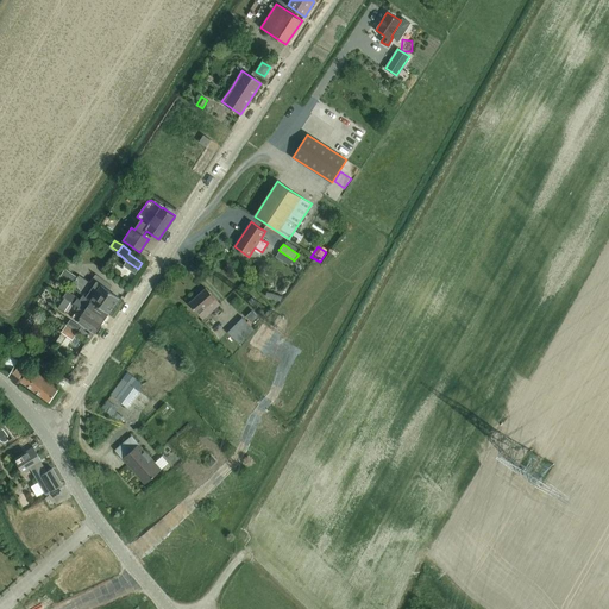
[(66,269),(60,277),(62,280),(68,284),(71,287),(82,294),(82,295),(86,296),(94,284),(92,283),(79,275),(77,277),(75,276),(68,271),(66,269)]
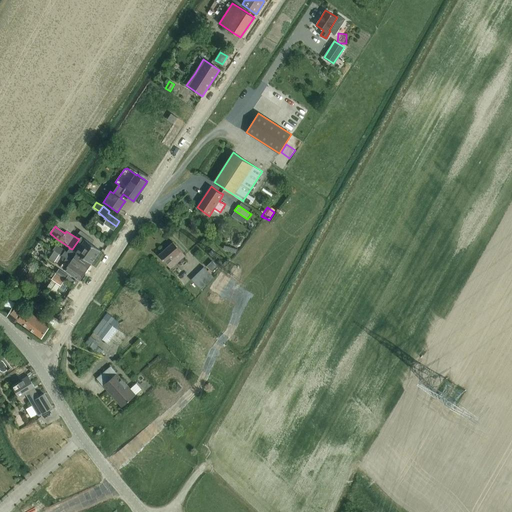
[(79,239),(72,249),(92,263),(100,250),(81,236),(79,239)]
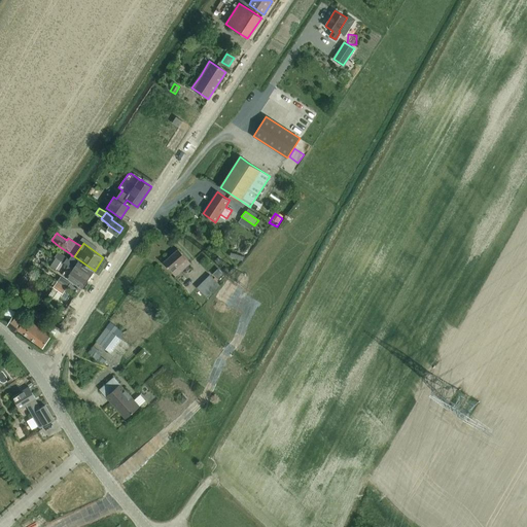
[(225,255),(231,251),(226,245),(220,250),(225,255)]
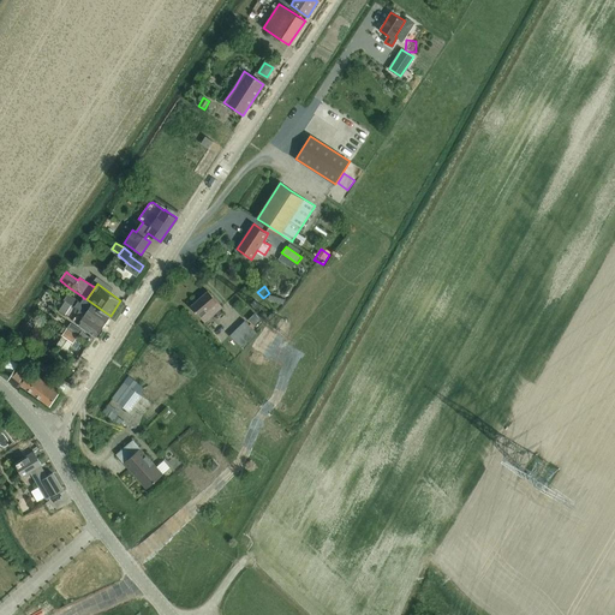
[(204,322),(222,306),(208,291),(191,306),(204,322)]
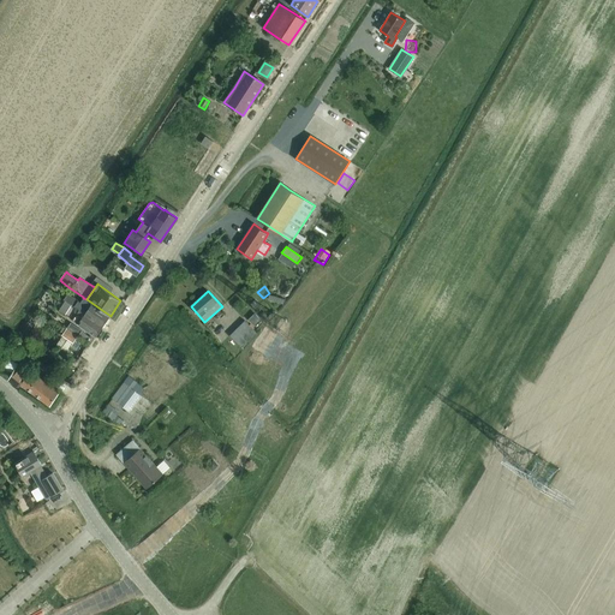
[(81,302),(76,299),(67,292),(63,299),(65,300),(71,304),(79,310),(103,327),(111,316),(87,299),(83,298),(81,302)]
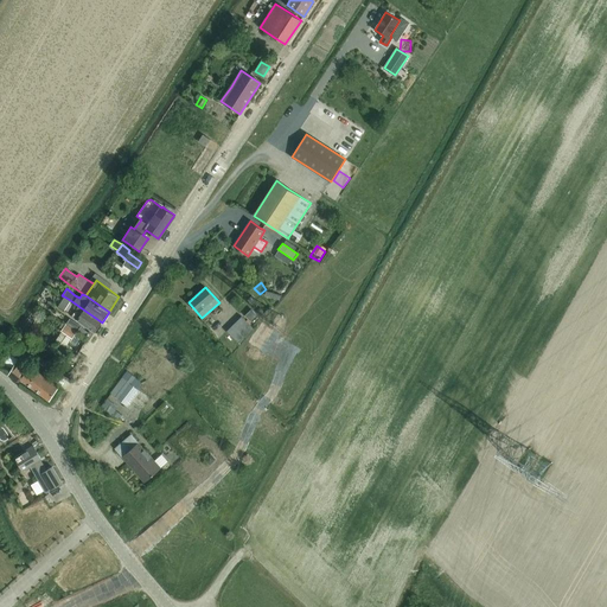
[(63,311),(70,300),(64,296),(57,306),(63,311)]
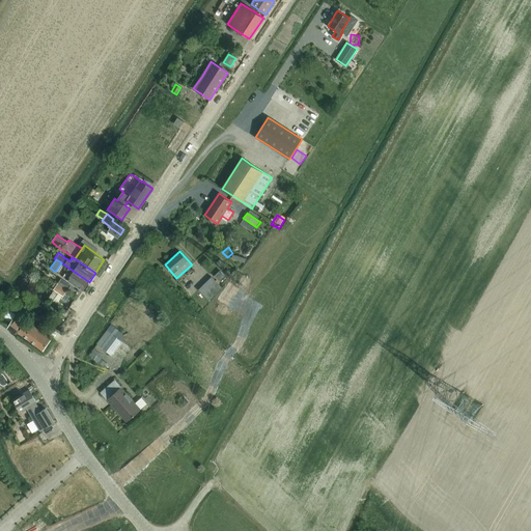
[(83,290),(89,282),(68,268),(65,272),(62,277),(66,280),(83,290)]
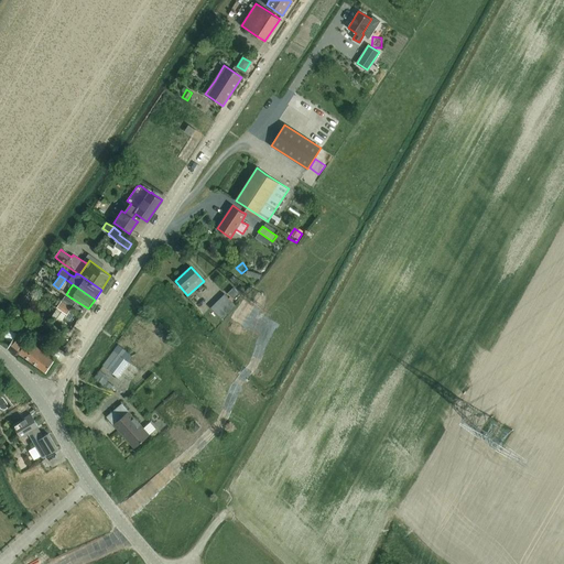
[(232,297),(237,293),(232,288),(228,293),(232,297)]
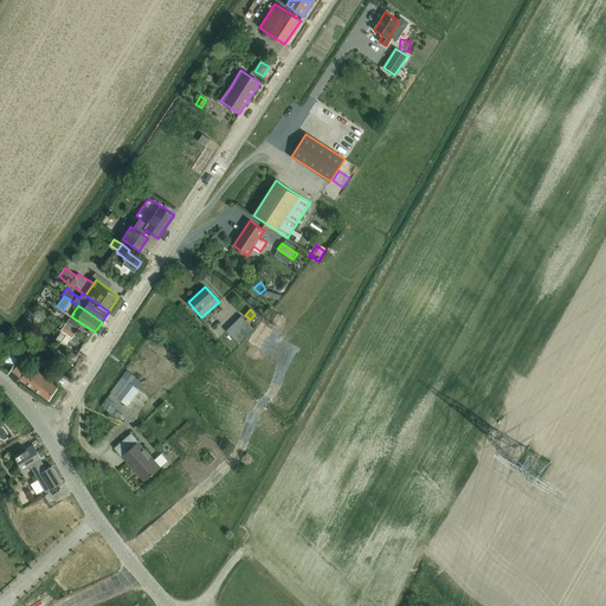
[(238,342),(253,327),(242,315),(226,330),(238,342)]
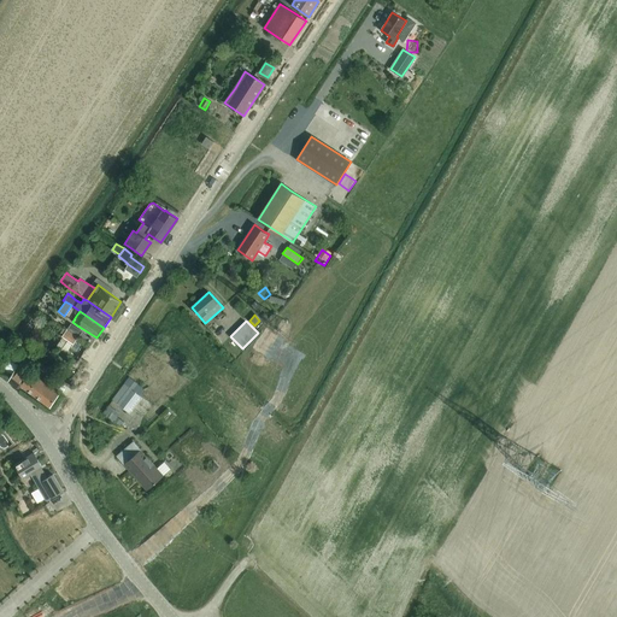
[(74,344),(78,336),(66,329),(63,335),(74,344)]
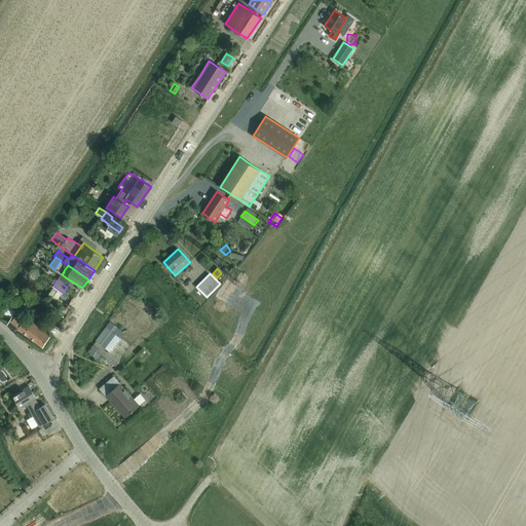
[(17,308),(11,303),(8,307),(6,306),(2,313),(10,318),(7,325),(15,332),(17,329),(42,347),(50,335),(41,329),(44,325),(40,321),(37,325),(33,322),(31,324),(15,311),(17,308)]
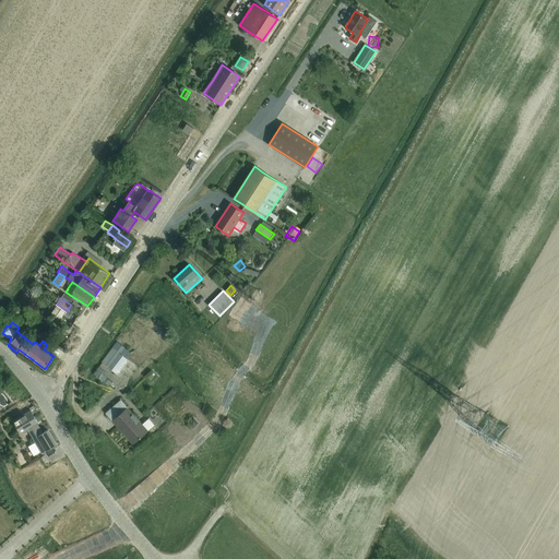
[(115,372),(126,358),(117,351),(106,365),(115,372)]
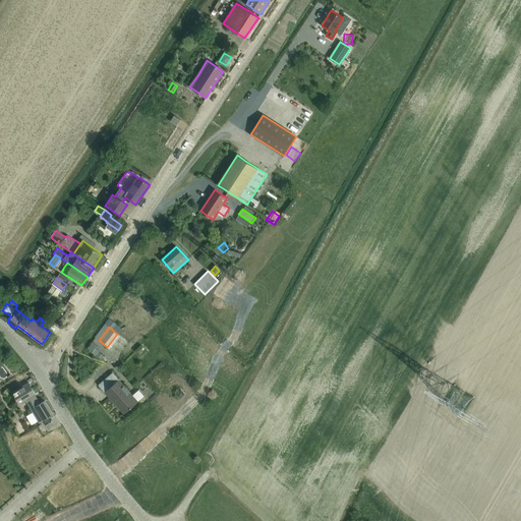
[(124,413),(137,401),(112,372),(99,385),(124,413)]
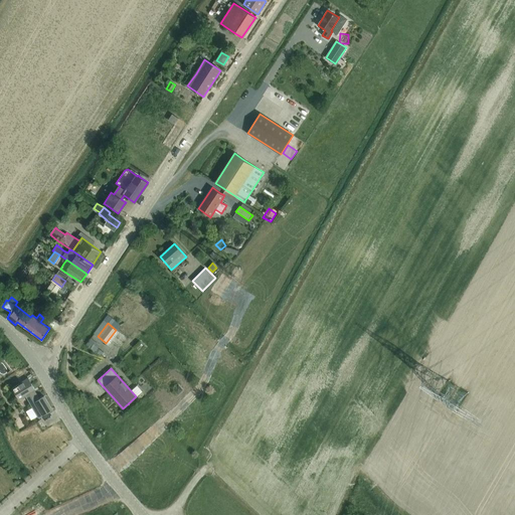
[(147,388),(153,384),(146,375),(141,379),(147,388)]
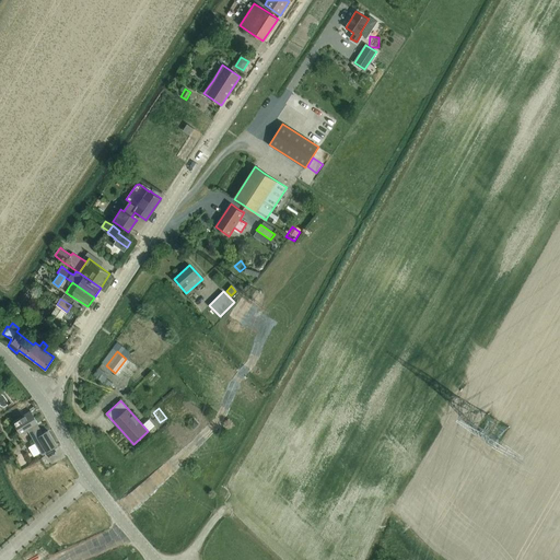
[(43,433),(37,423),(31,410),(13,421),(21,433),(27,429),(36,444),(42,454),(57,445),(48,430),(43,433)]
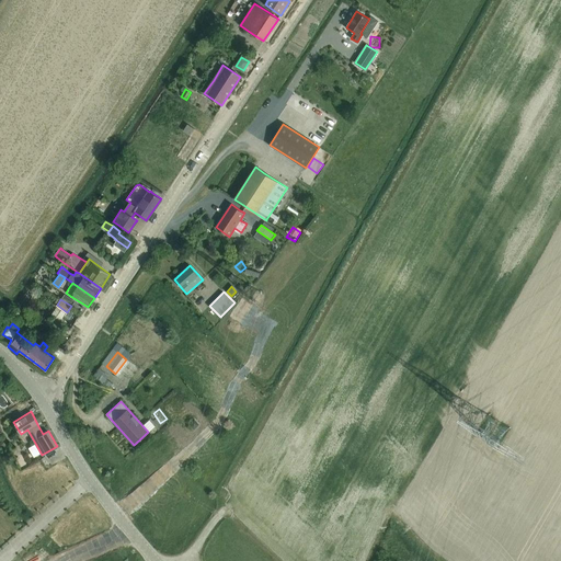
[(35,446),(25,449),(29,458),(38,455),(35,446)]
